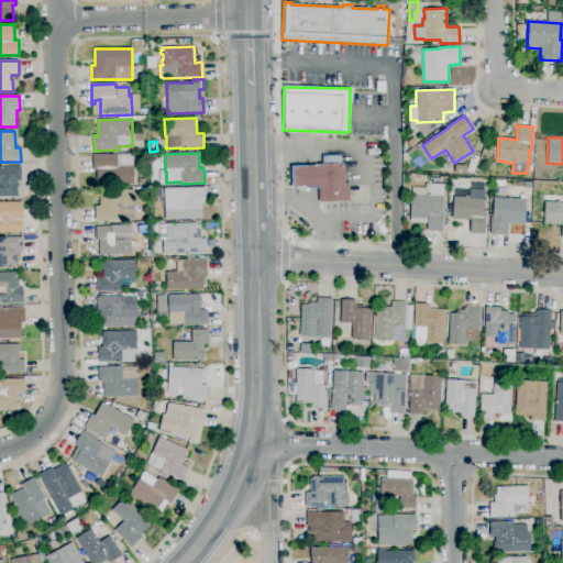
[(97,186),(96,170),(94,170),(92,155),(133,154),(134,166),(133,166),(134,185),(97,186)]
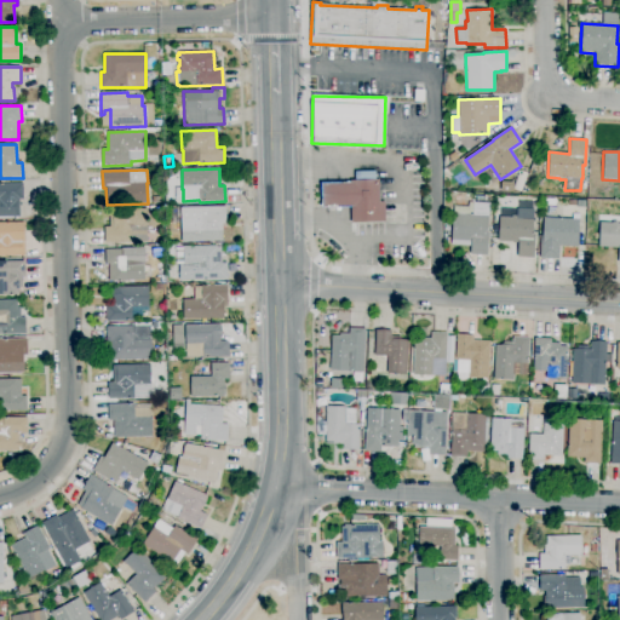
[(522,191),(514,189),(520,171),(528,173),(522,191)]
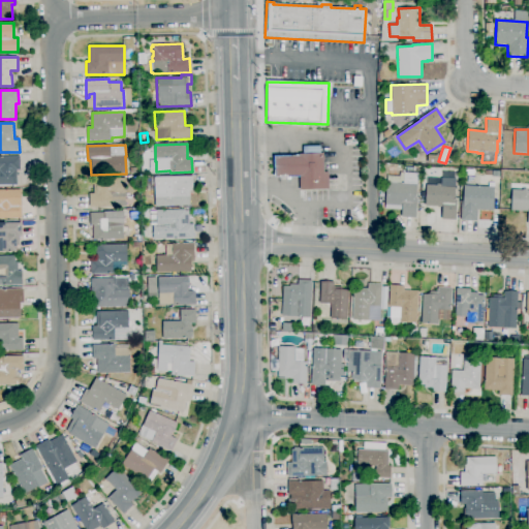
[(300,190),(300,176),(276,177),(275,157),(299,156),(299,154),(323,153),(324,173),(328,173),(329,189),(300,190)]
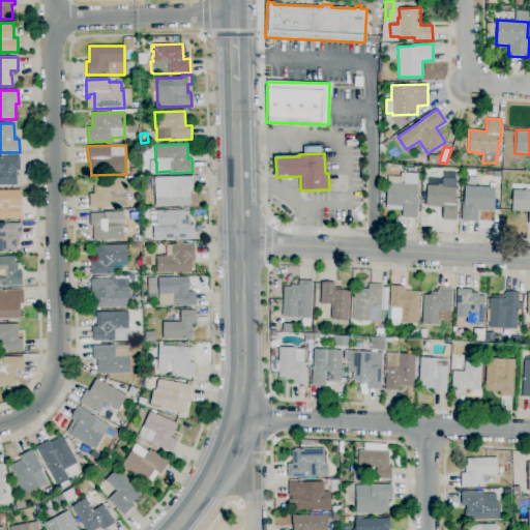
[(438,164),(428,164),(429,155),(439,156),(438,164)]
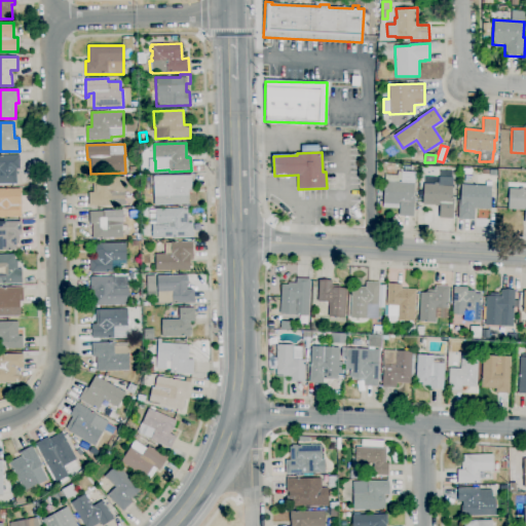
[(0,184),(0,155),(20,155),(20,170),(16,170),(16,174),(17,174),(17,184),(0,184)]
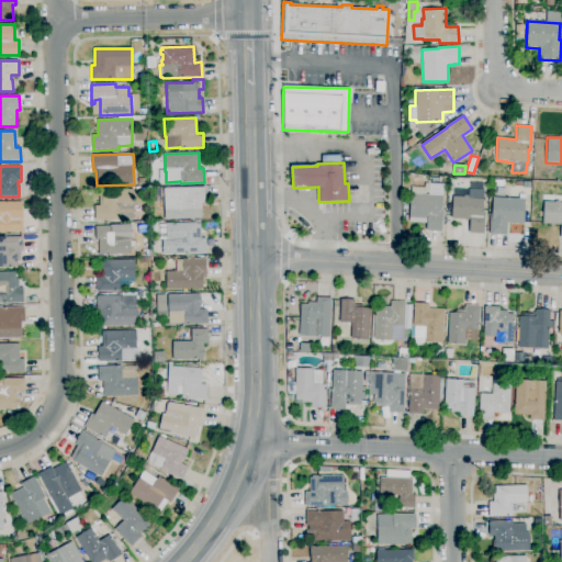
[(441,232),(426,231),(427,224),(408,223),(412,187),(424,188),(425,183),(445,184),(441,232)]
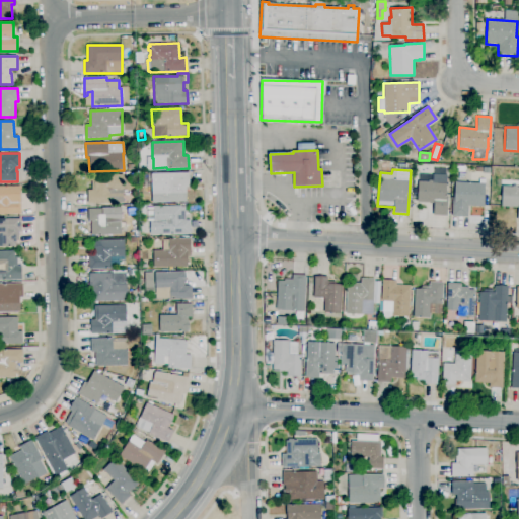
[(152,203),(151,173),(190,172),(190,188),(187,188),(187,202),(152,203)]
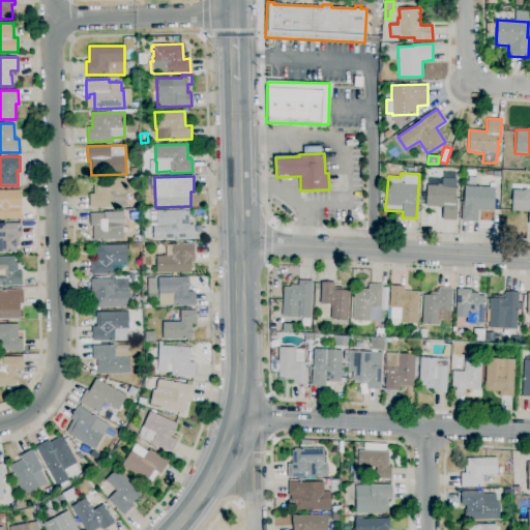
[(90,208),(89,194),(94,194),(93,179),(125,178),(126,195),(125,195),(125,207),(90,208)]
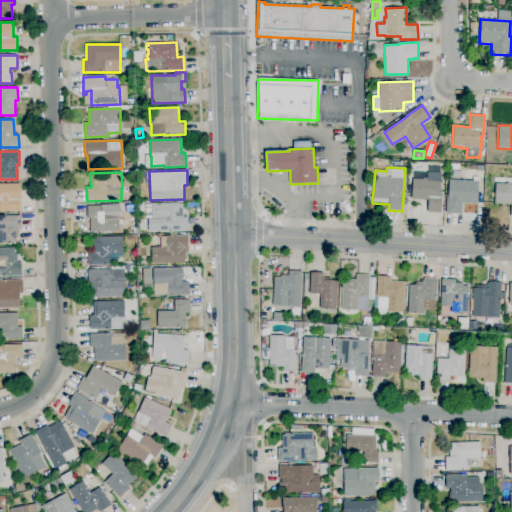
[(441,213),(427,213),(428,200),(411,199),(412,179),(422,180),(422,178),(427,178),(427,180),(440,181),(440,193),(442,193),(441,213)]
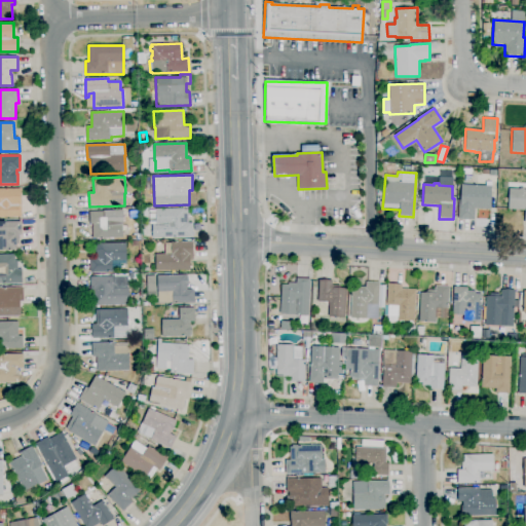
[(475,220),(457,219),(458,200),(460,200),(461,184),(491,186),(490,210),(475,209),(475,220)]
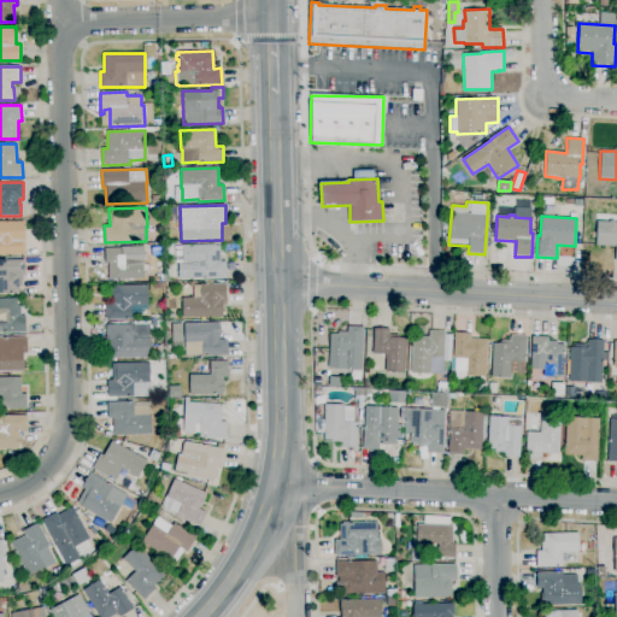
[(0,253),(0,223),(6,223),(6,221),(9,221),(10,222),(24,222),(24,253),(0,253)]
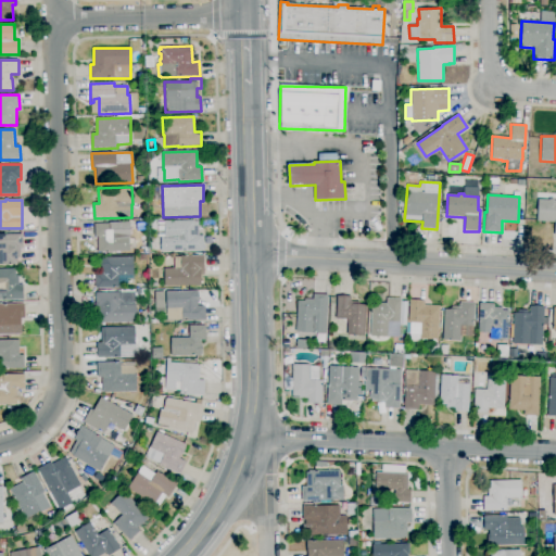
[(555,236),(555,223),(536,222),(538,200),(548,200),(548,199),(554,199),(554,200),(555,200),(555,236)]
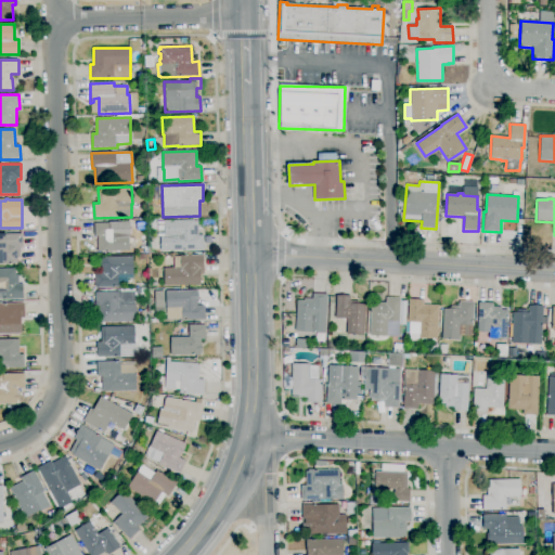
[(160,252),(160,236),(165,236),(164,220),(194,220),(194,221),(197,221),(198,235),(204,235),(204,250),(160,252)]
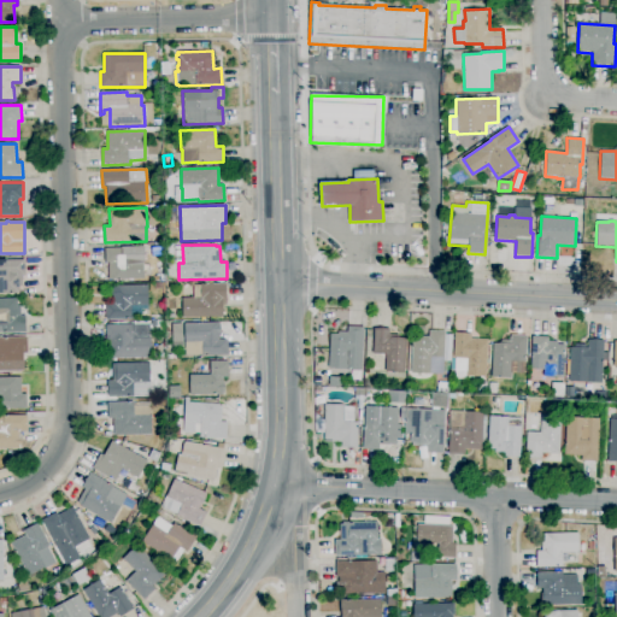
[(109,280),(107,263),(105,263),(105,248),(121,248),(121,247),(145,246),(145,264),(144,264),(144,280),(109,280)]
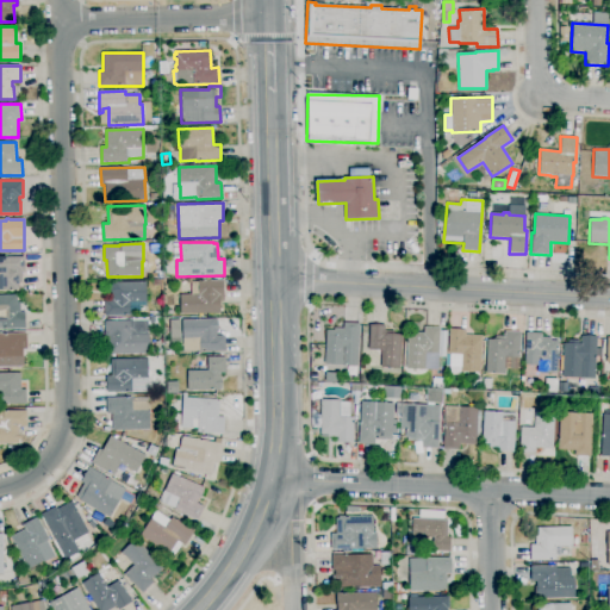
[(0,291),(0,257),(8,257),(24,256),(25,273),(22,273),(22,282),(19,282),(19,291),(0,291)]
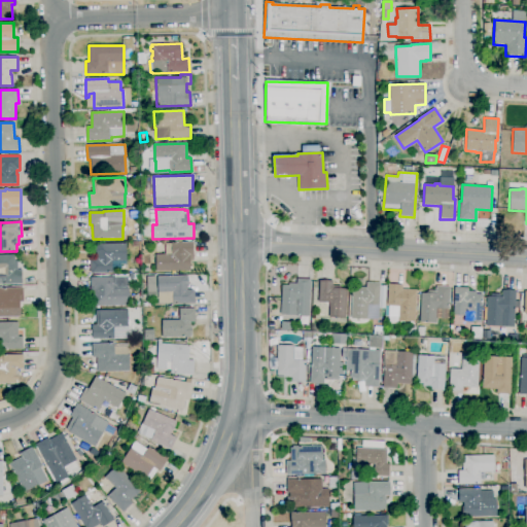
[(119,273),(119,269),(113,270),(113,273),(91,273),(90,245),(113,244),(113,242),(118,241),(118,244),(126,243),(127,260),(127,269),(126,269),(126,273),(119,273)]
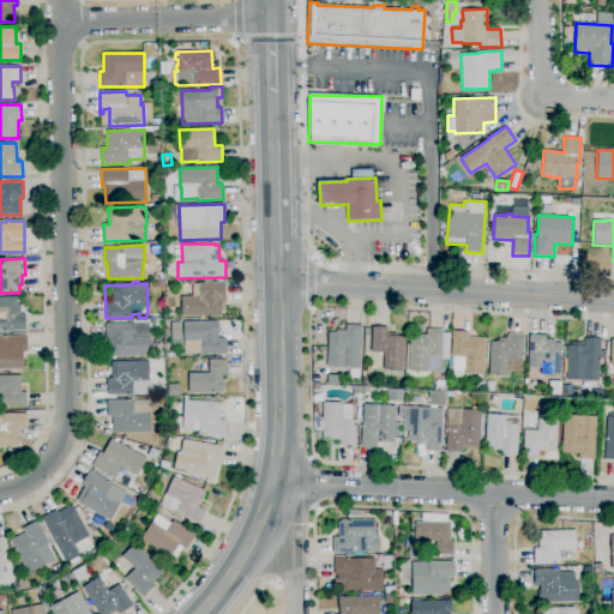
[(181,317),(181,296),(192,296),(192,284),(199,284),(199,283),(226,282),(226,304),(222,304),(222,315),(181,317)]
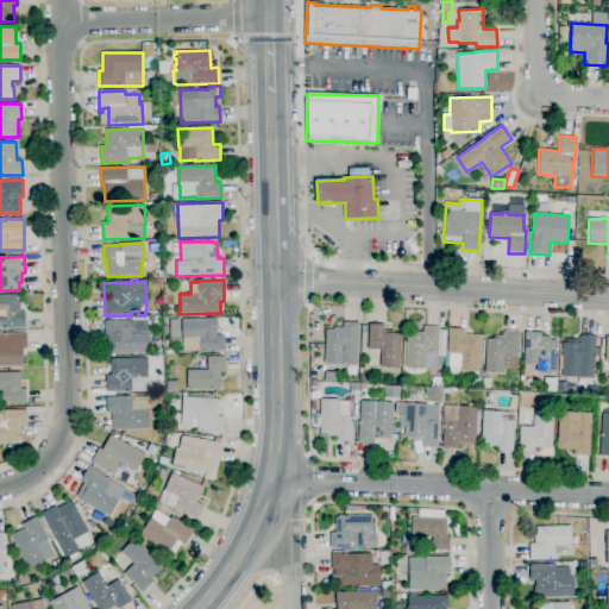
[(0,295),(17,295),(17,302),(20,302),(20,312),(25,312),(25,327),(0,328),(0,295)]
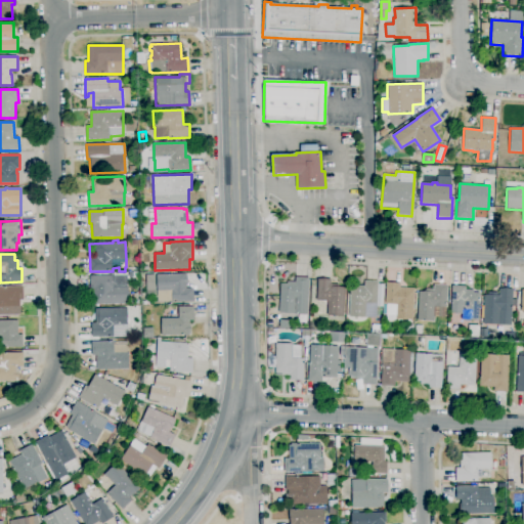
[(172,302),(171,291),(157,292),(157,274),(186,273),(186,286),(185,286),(186,289),(193,289),(193,302),(172,302)]
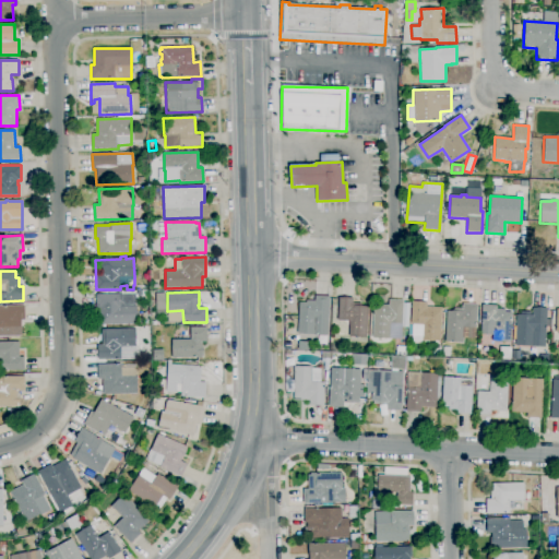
[(99,324),(99,309),(96,309),(96,294),(135,294),(135,307),(137,307),(138,324),(99,324)]
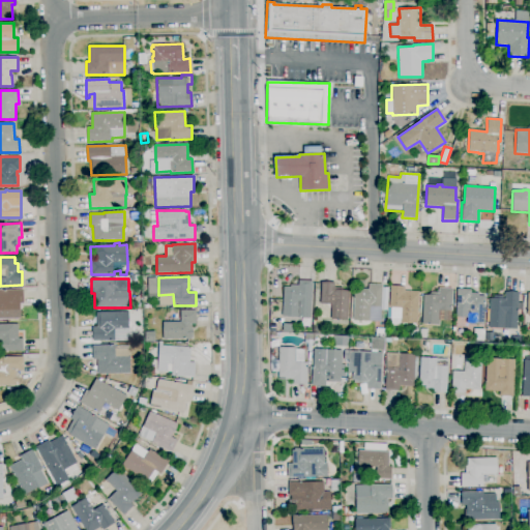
[(311,318),(282,317),(284,287),(290,287),(290,285),(298,286),(298,281),(313,281),(311,318)]
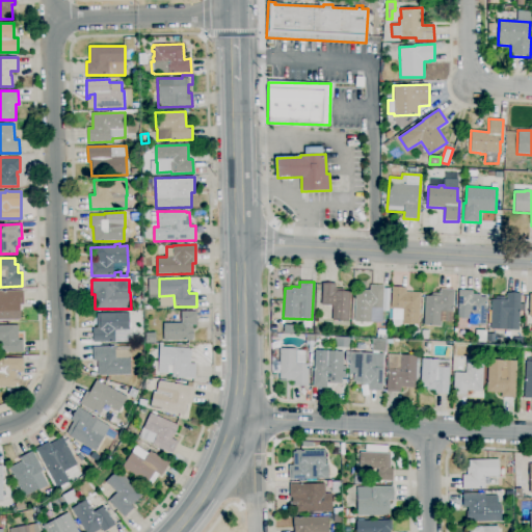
[(348,322),(331,321),(333,306),(321,306),(322,283),(336,284),(336,288),(344,289),(344,291),(350,291),(348,322)]
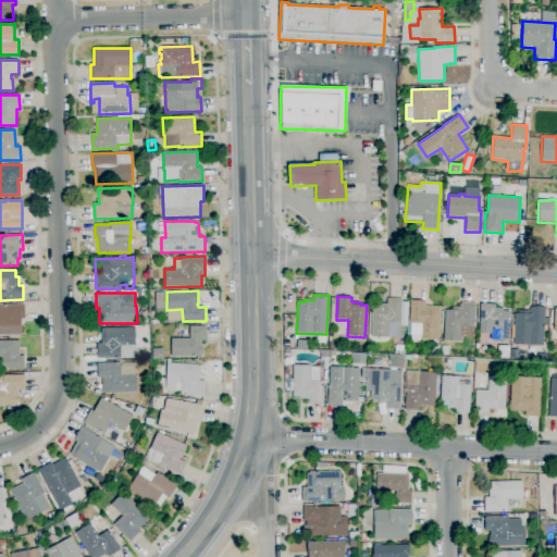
[(400,338),(371,337),(372,304),(387,304),(387,299),(401,299),(400,338)]
